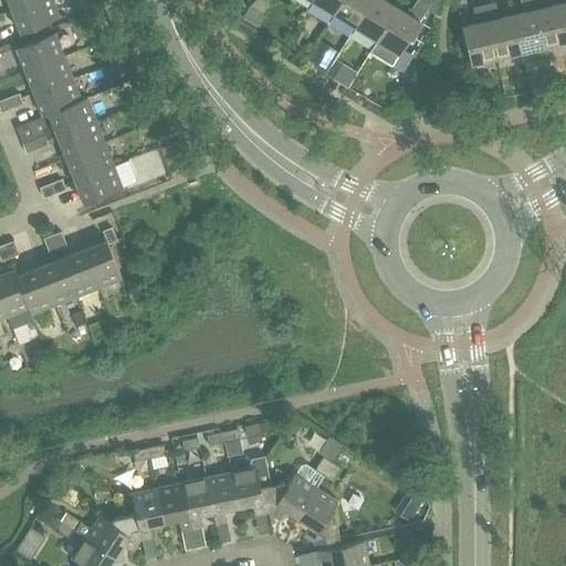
[(37,0),(8,0),(12,10),(37,0)]
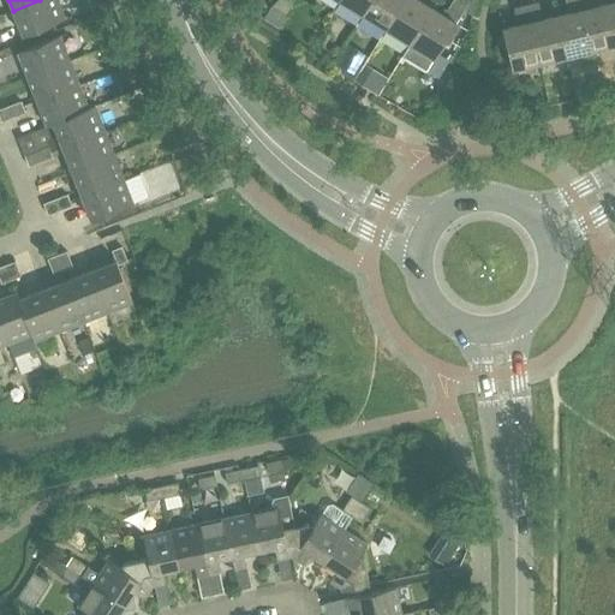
[(65,18),(57,0),(40,0),(13,11),(23,35),(65,18)]
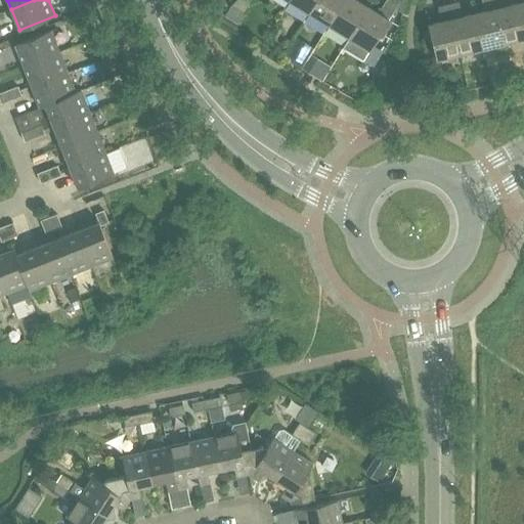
[(289,0),(309,12),(315,0),(289,0)]
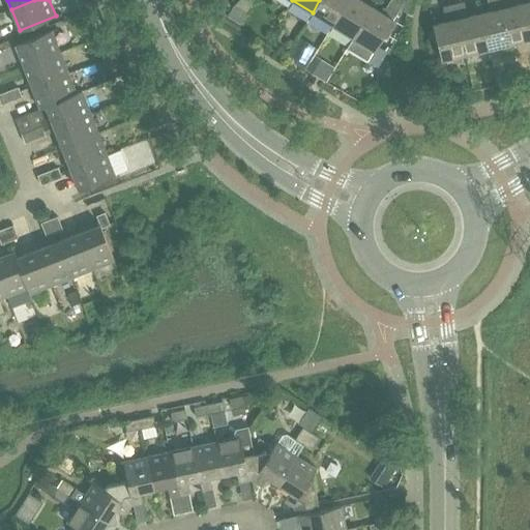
[(319,0),(313,12),(333,25),(348,0),(319,0)]
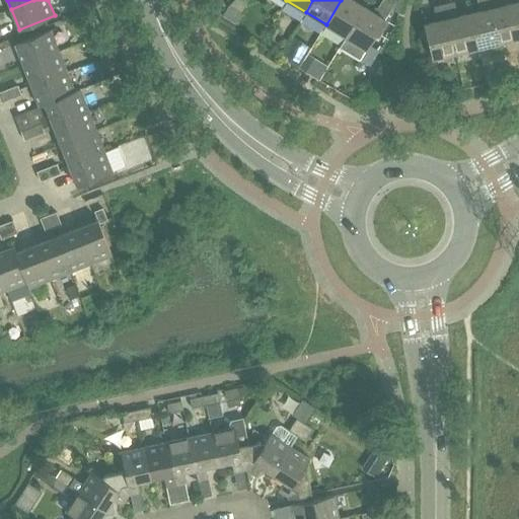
[(355,0),(341,0),(326,24),(346,36),(365,6),(355,0)]
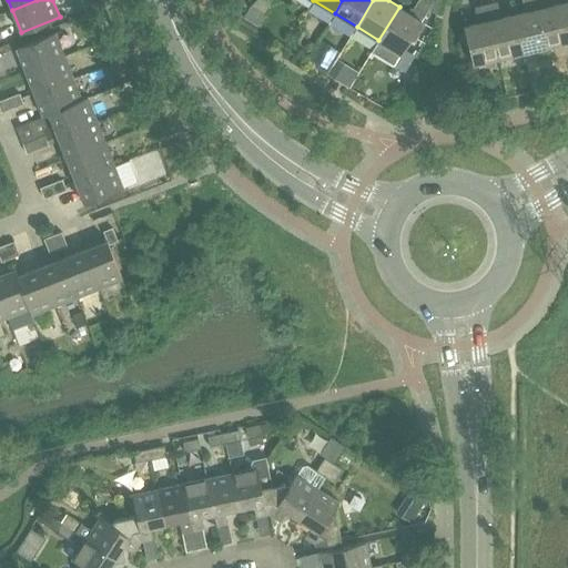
[(419,0),(418,0),(414,9),(425,16),(430,7),(419,0)]
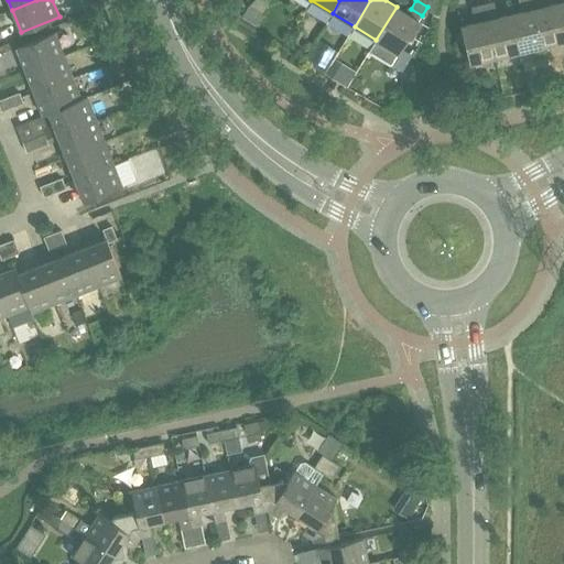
[(483,3),(485,14),(496,11),(494,1),(483,3)]
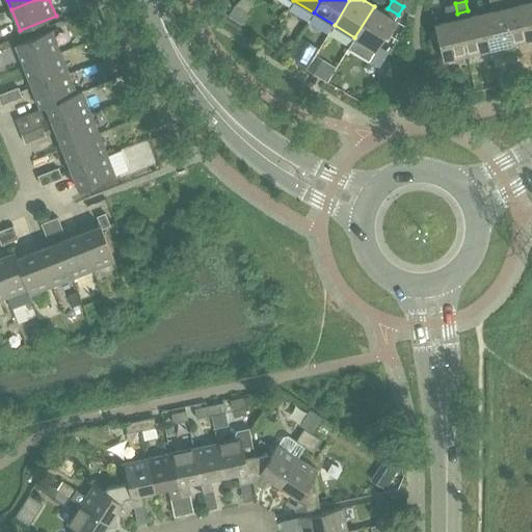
[(531,19),(528,2),(505,7),(513,43),(531,38),(531,19)]
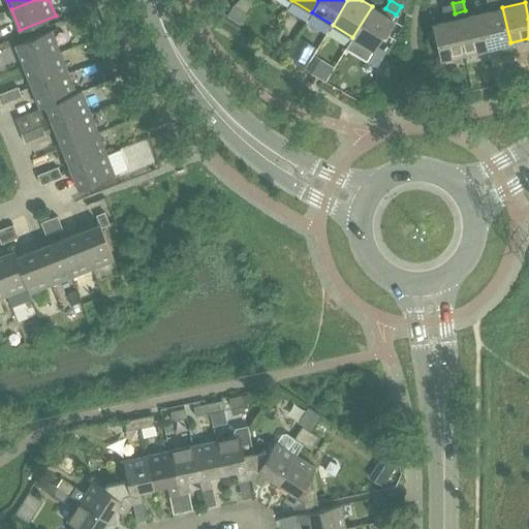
[(455,13),(453,3),(442,6),(444,16),(455,13)]
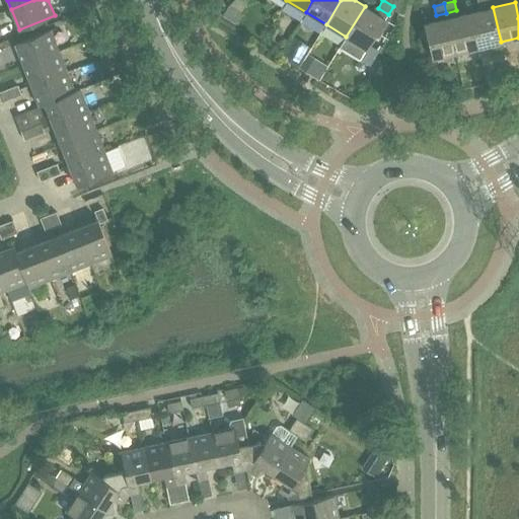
[(365,6),(346,36),(340,47),(360,59),(366,49),(367,49),(385,18),(365,6)]
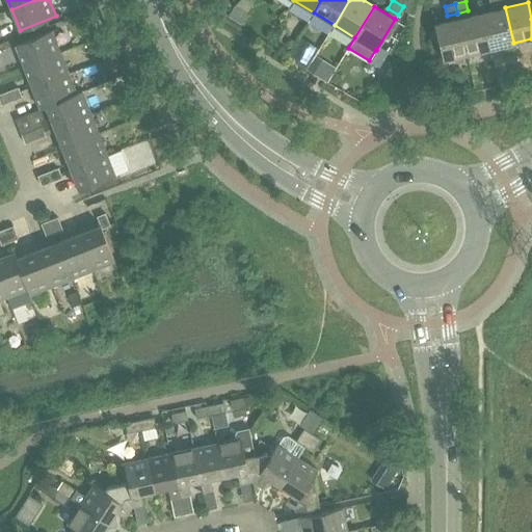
[(248,16),(235,7),(229,17),(243,25),(248,16)]
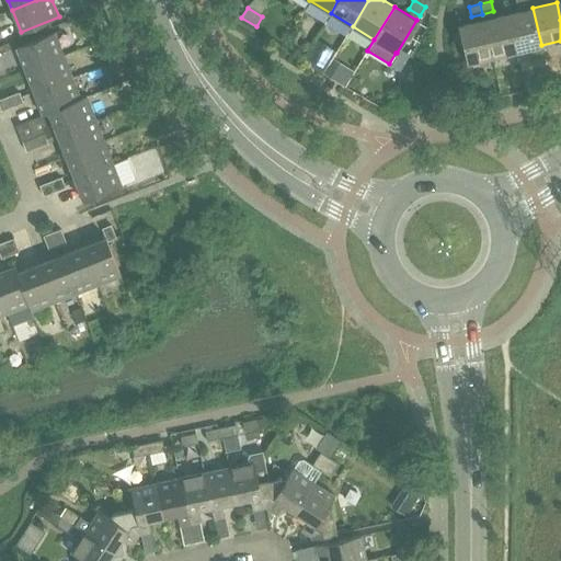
[(541,45),(533,8),(507,14),(516,52),(541,45)]
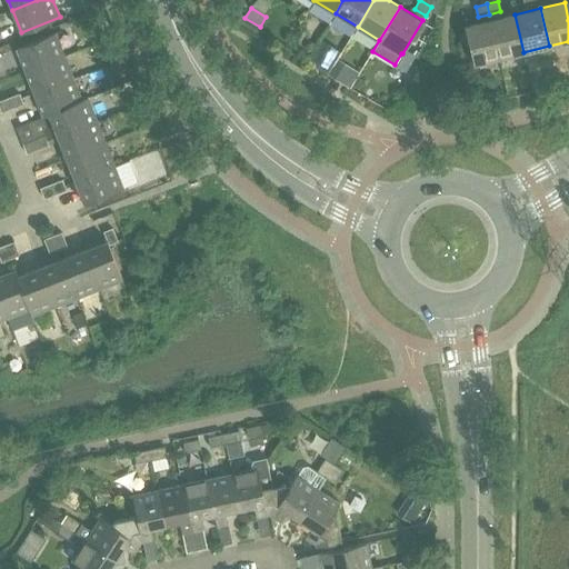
[(515,15),(490,20),(499,58),(523,52),(515,15)]
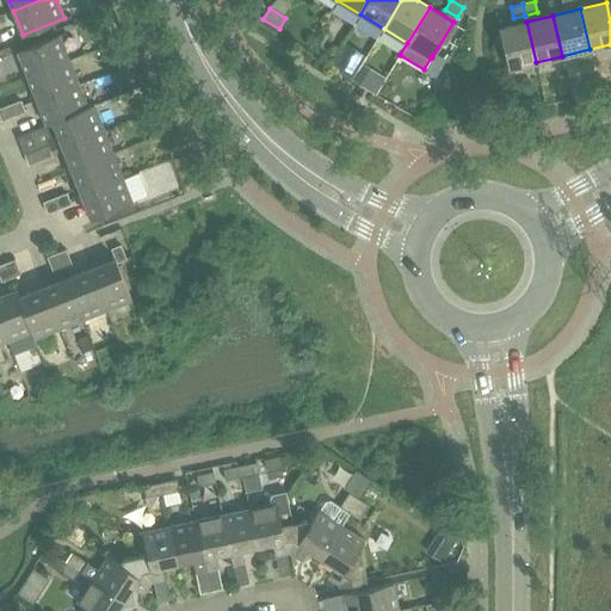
[(508,68),(536,62),(526,22),(499,28),(508,68)]
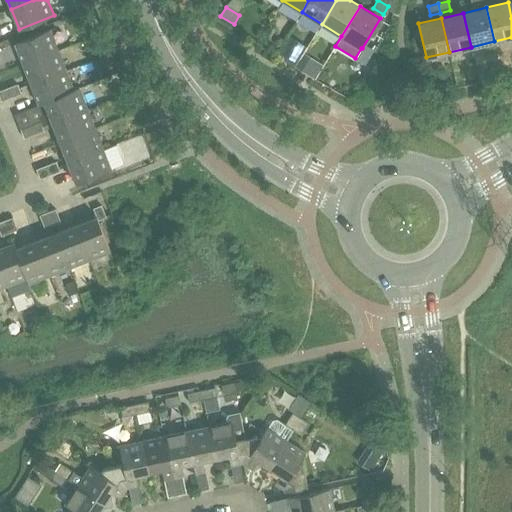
[(14,42),(22,61),(57,47),(49,29),(14,42)]
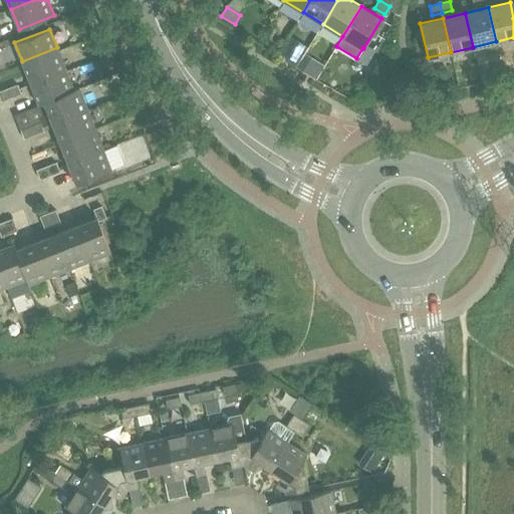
[(286,41),(278,54),(295,65),(303,52),(286,41)]
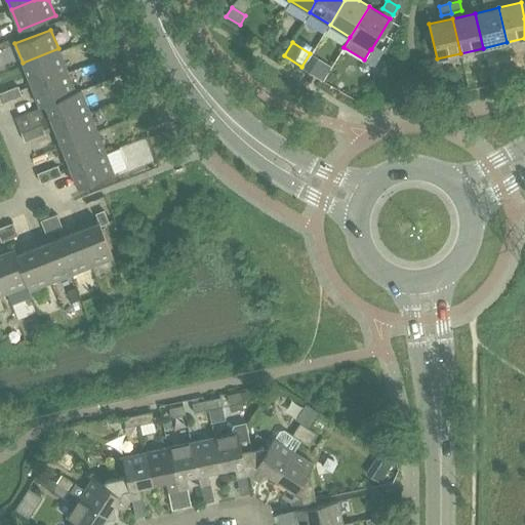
[(67,71),(58,48),(23,63),(31,85),(67,71)]
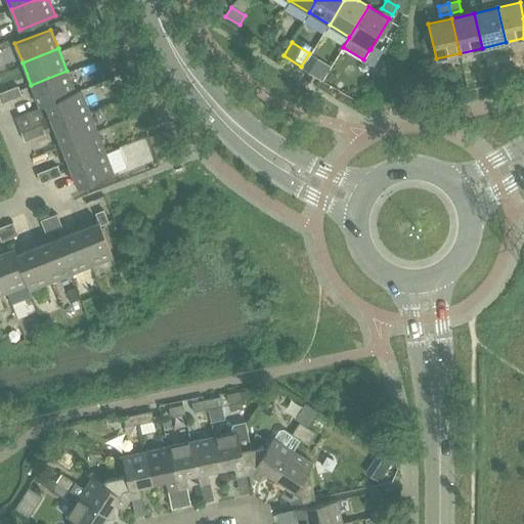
[(322,81),(322,80),(332,66),(311,53),(302,68),(314,76),(318,78),(322,81)]
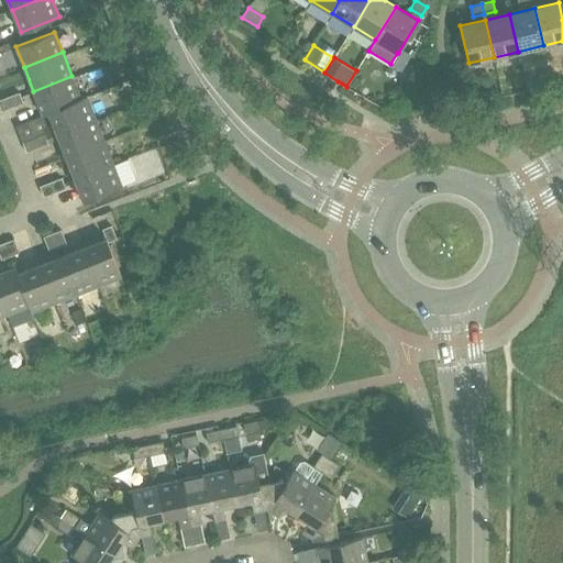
[(523,68),(529,89),(529,91),(553,86),(552,84),(547,63),(523,68)]
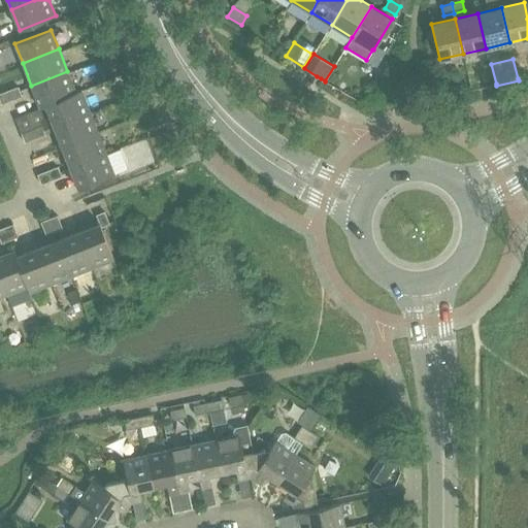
[(67,71),(31,86),(39,106),(75,92),(67,71)]
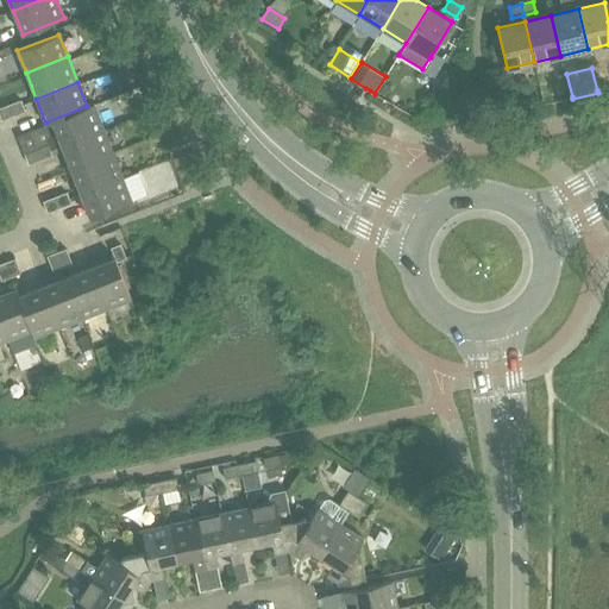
[(8,105),(13,115),(25,111),(20,100),(8,105)]
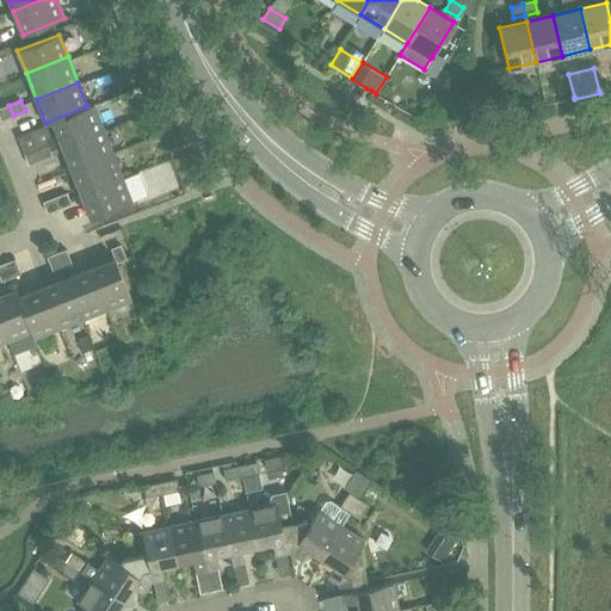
[(94,104),(87,106),(45,123),(47,125),(53,123),(62,147),(104,130),(94,104)]
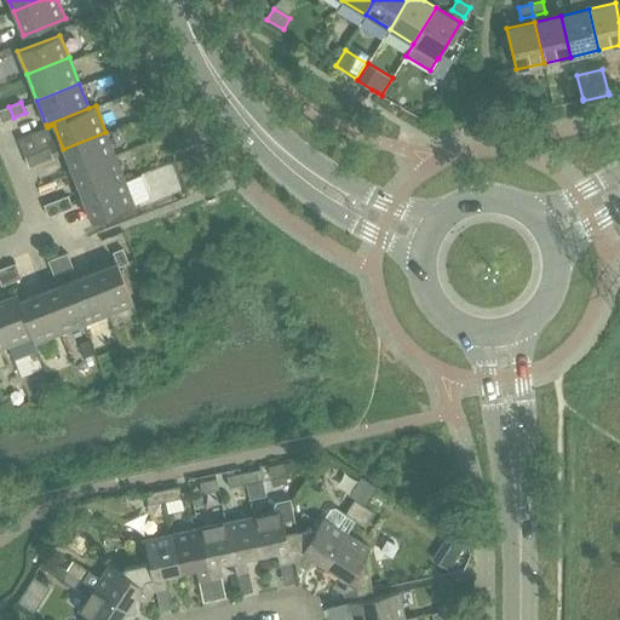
[(13,118),(9,107),(0,109),(0,119),(1,122),(13,118)]
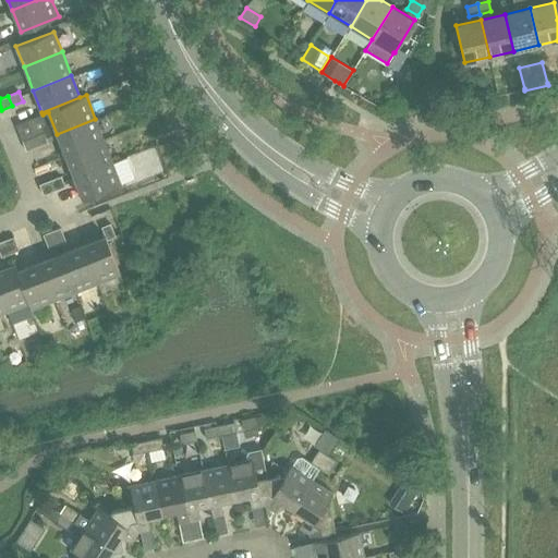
[(65,156),(104,141),(95,119),(57,134),(65,156)]
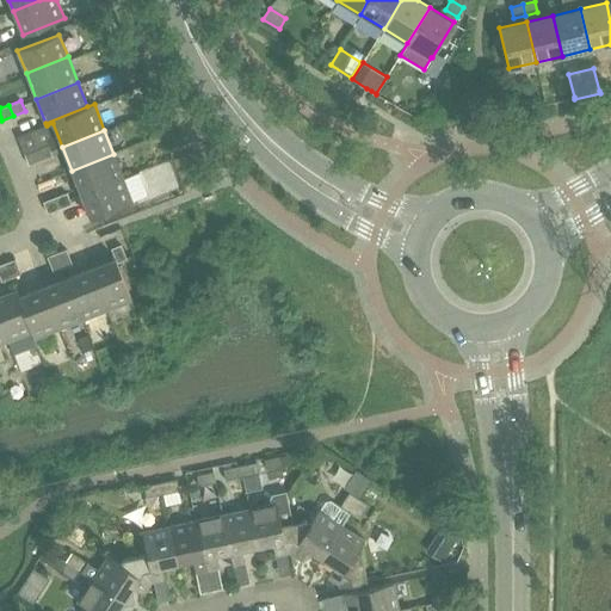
[(36,149),(41,160),(51,155),(48,144),(36,149)]
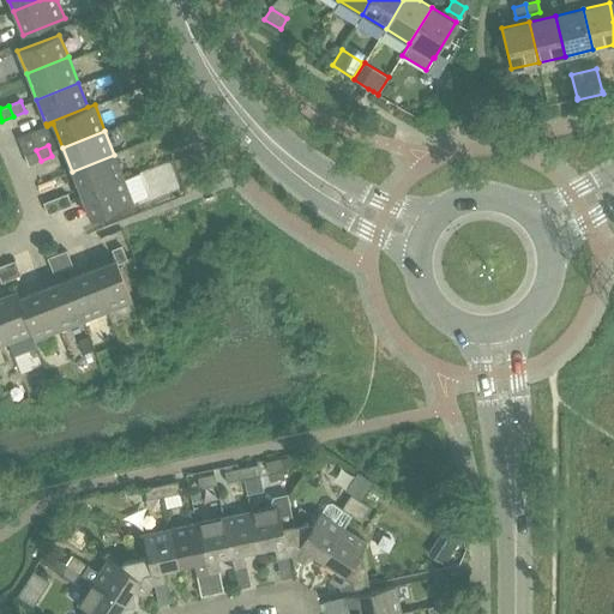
[(36,150),(24,155),(29,166),(41,161),(36,150)]
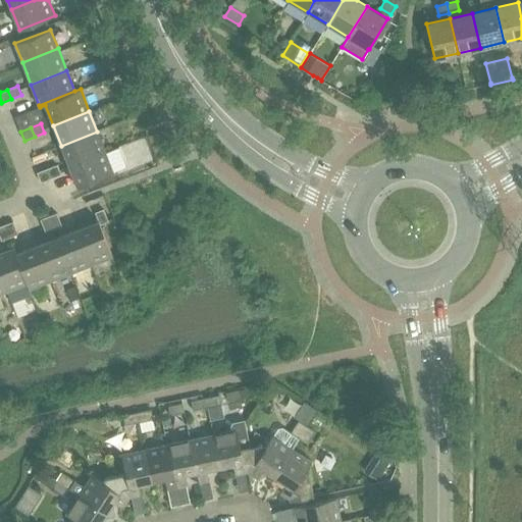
[(105,152),(97,132),(61,146),(69,166),(105,152)]
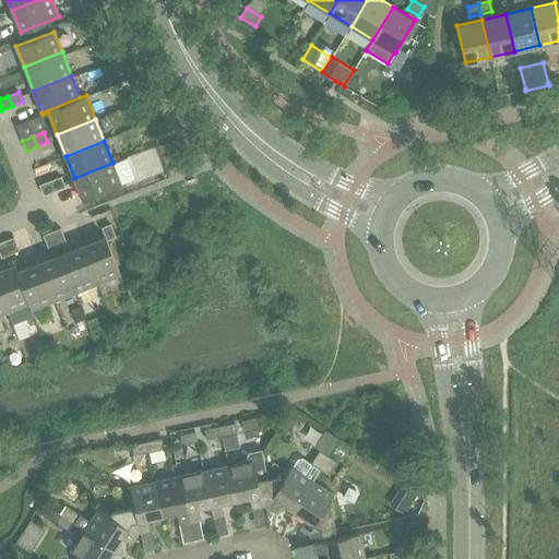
[(121,186),(113,163),(74,178),(83,201),(121,186)]
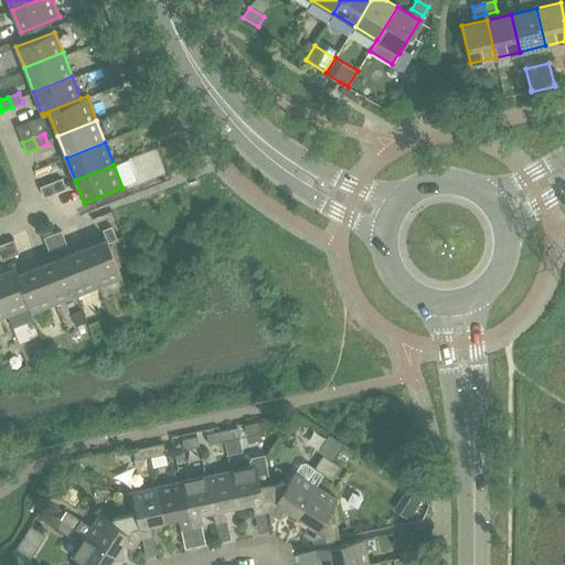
[(51,183),(54,193),(65,189),(62,179),(51,183)]
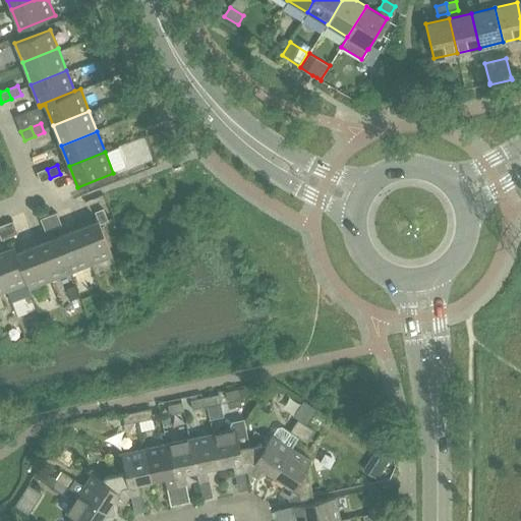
[(41,182),(50,178),(47,169),(37,172),(41,182)]
